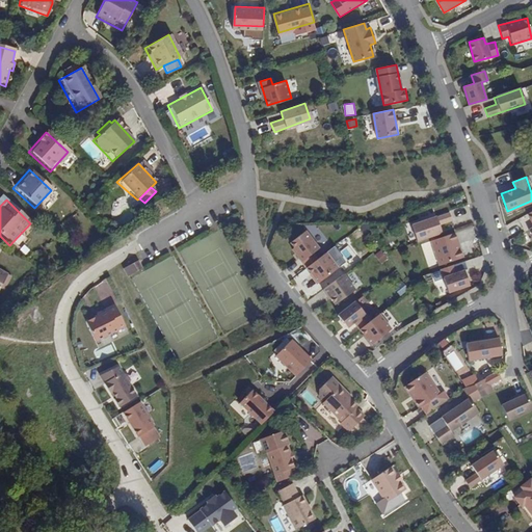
[(410,224),(416,240),(441,232),(439,224),(451,220),(448,212),(410,224)]
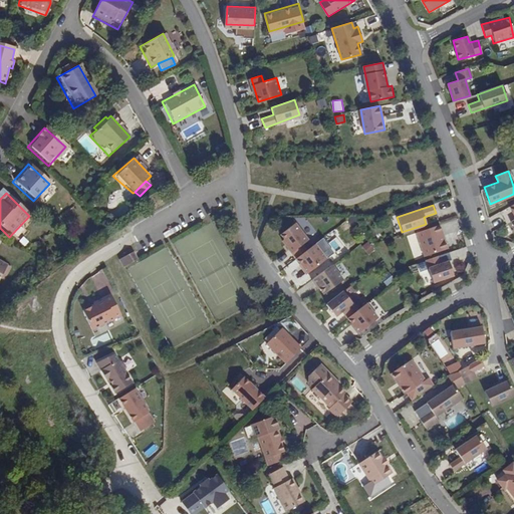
[(279,233),(296,257),(305,250),(300,243),(307,237),(295,221),(279,233)]
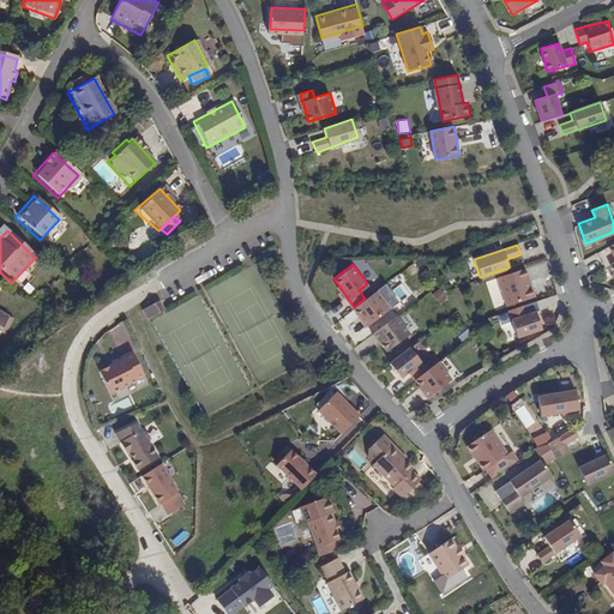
[(498,276),(506,304),(533,294),(524,268),(498,276)]
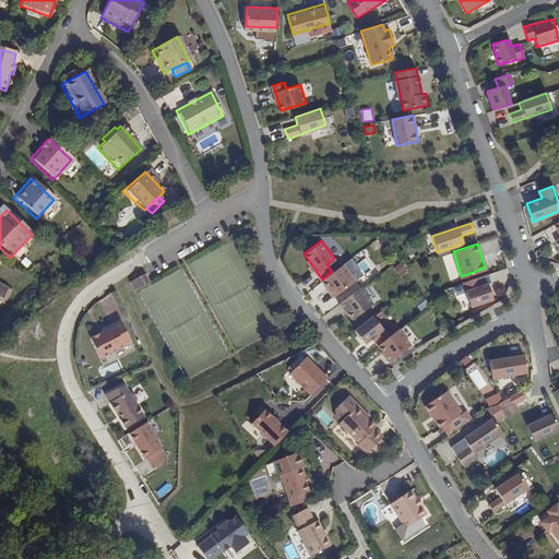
[(401,277),(408,271),(401,261),(393,268),(401,277)]
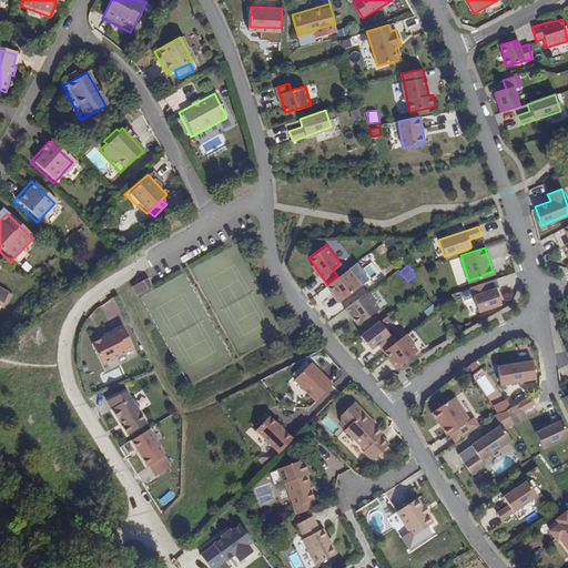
[(327,284),(338,298),(361,283),(350,267),(337,276),(327,284)]
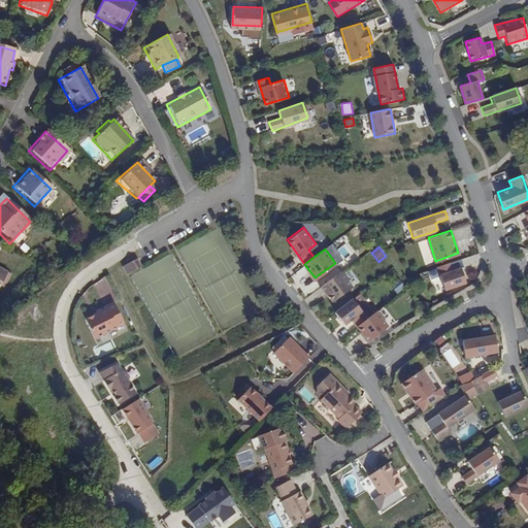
[(125,265),(128,273),(141,267),(138,259),(125,265)]
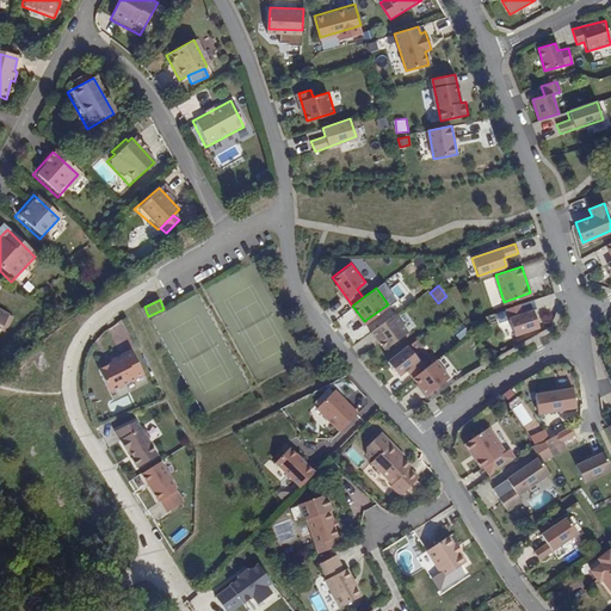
[(520,303),(505,307),(512,334),(537,327),(532,309),(523,313),(520,303)]
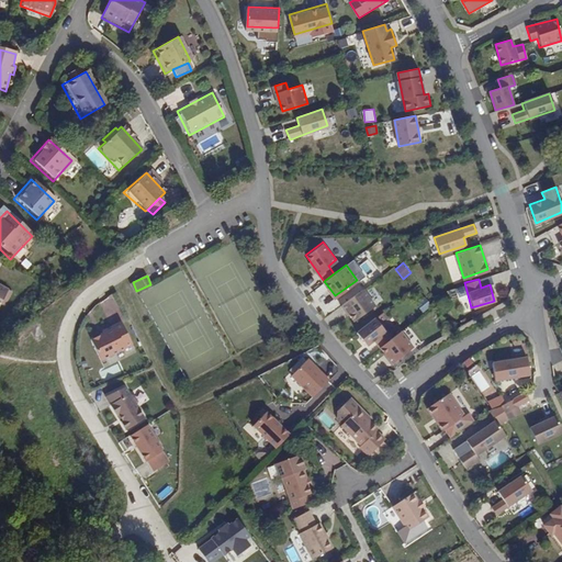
[(346,310),(352,319),(373,303),(362,288),(341,304),(346,310)]
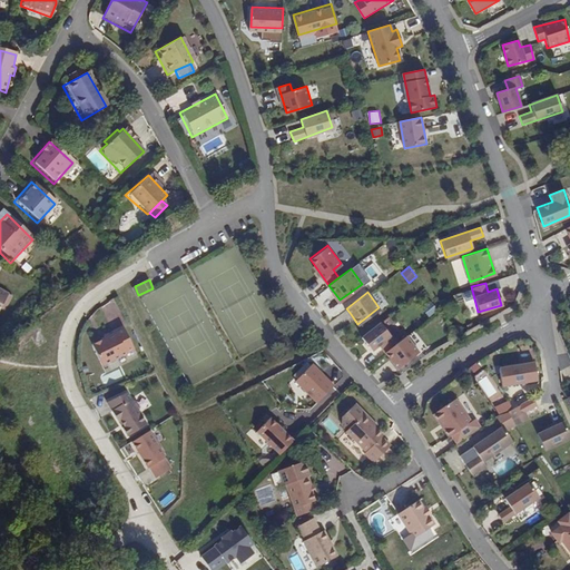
[(432,302),(423,307),(429,316),(438,311),(432,302)]
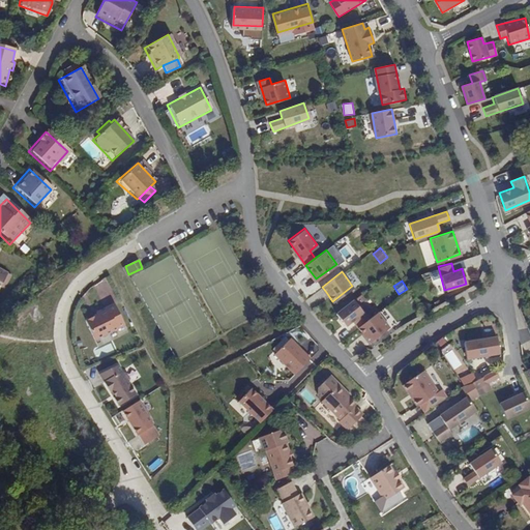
[(353,319),(357,325),(367,319),(354,299),(336,312),(346,324),(353,319)]
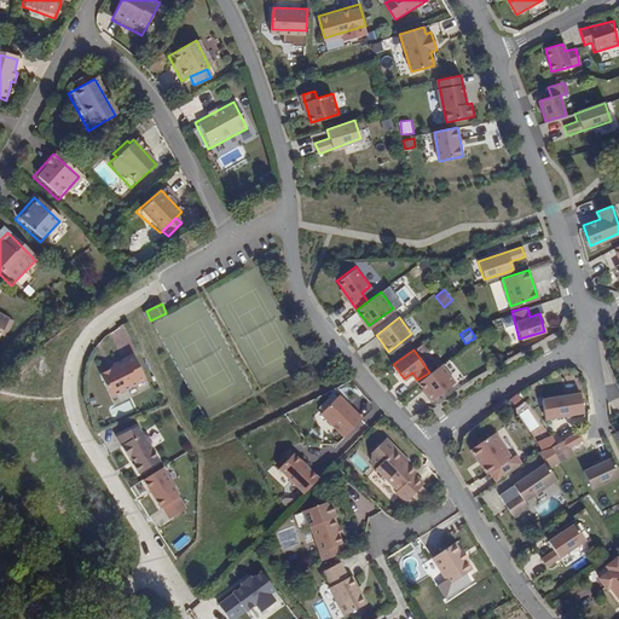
[(102,371),(113,393),(146,376),(134,352),(114,362),(115,364),(102,371)]
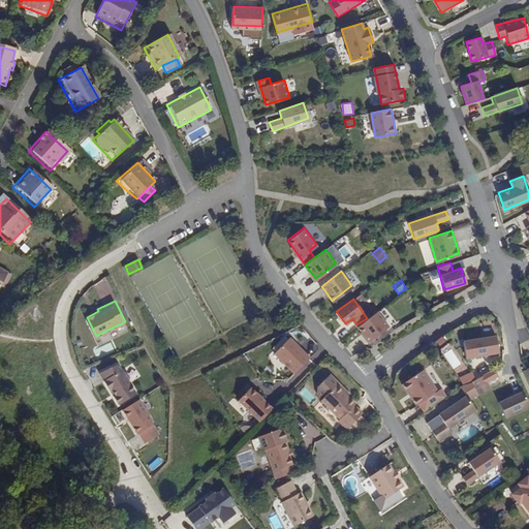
[(356,324),(369,339),(387,325),(376,311),(367,318),(356,324)]
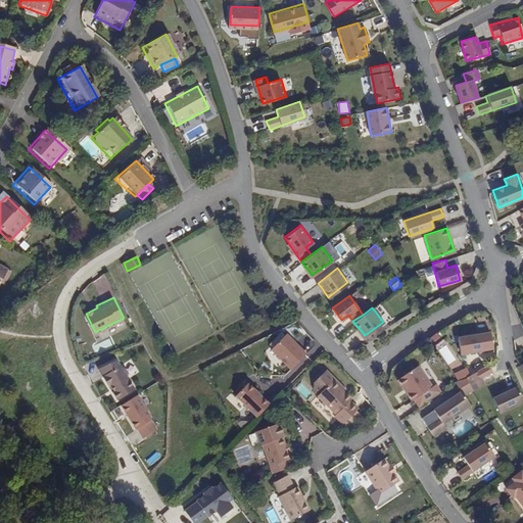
[(272,347),(292,369),(307,353),(288,332),(272,347)]
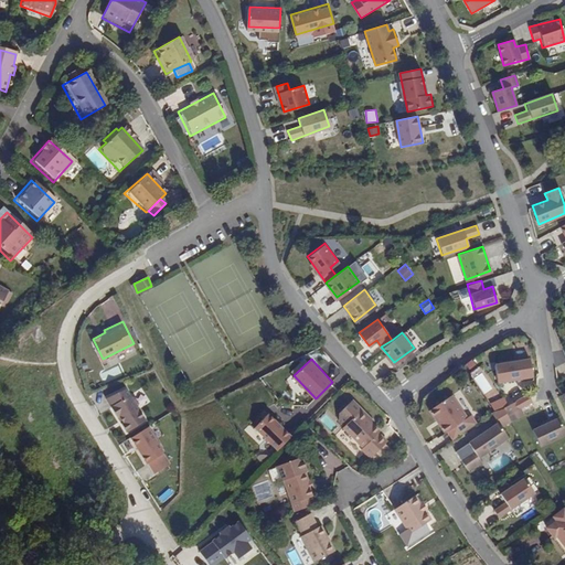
[(493,365),(497,382),(531,375),(528,359),(493,365)]
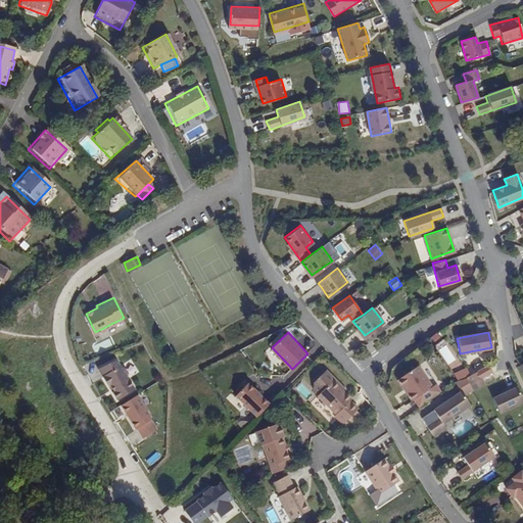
[(447,344),(440,348),(448,364),(456,360),(447,344)]
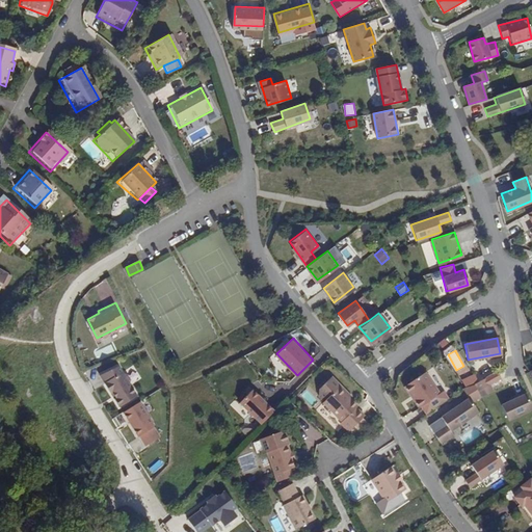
[(101,375),(120,406),(137,396),(118,364),(101,375)]
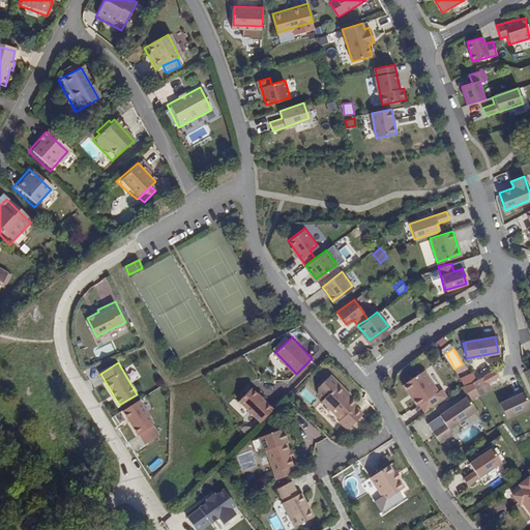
[(402,383),(412,396),(417,405),(420,403),(423,410),(444,395),(440,388),(437,390),(422,370),(402,383)]
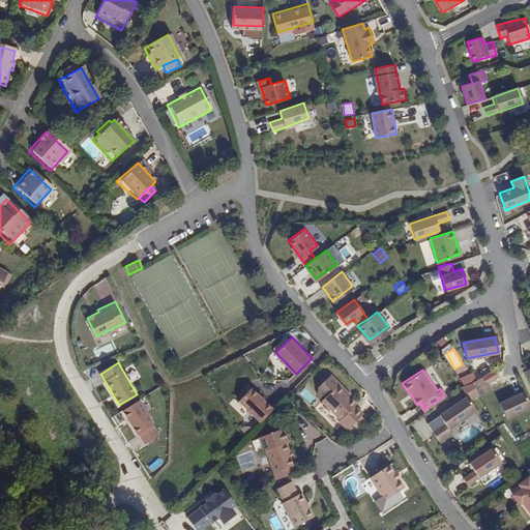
[(471,381),(478,394),(490,388),(487,382),(497,377),(494,370),(471,381)]
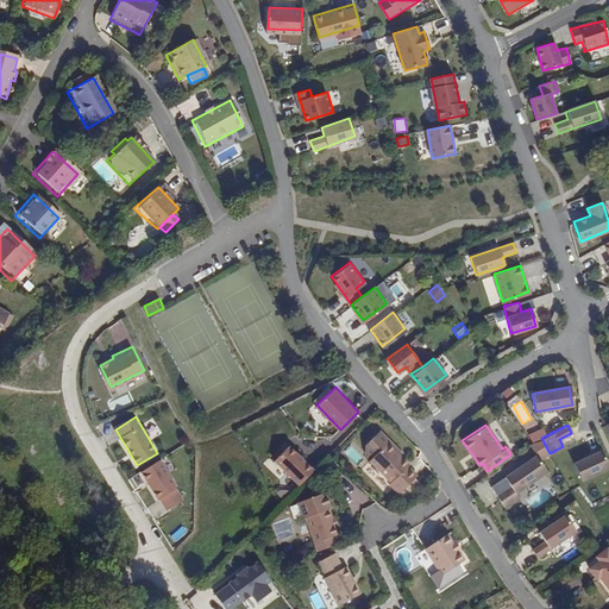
[(366,466),(393,485),(390,488),(401,496),(416,476),(406,469),(408,466),(383,447),(382,443),(377,438),(370,438),(360,452),(364,456),(362,459),(369,464),(366,466)]
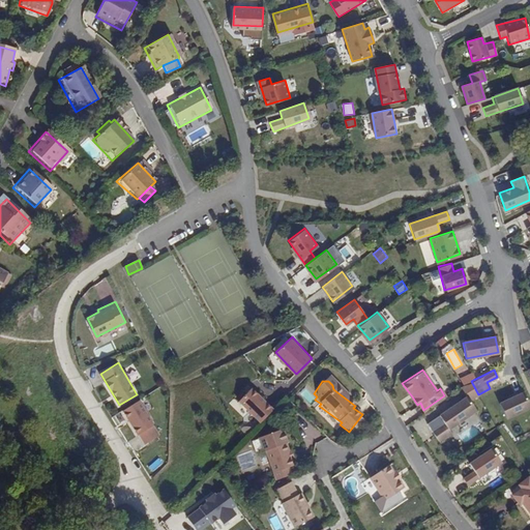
[(260,423),(275,409),(254,386),(239,400),(260,423)]
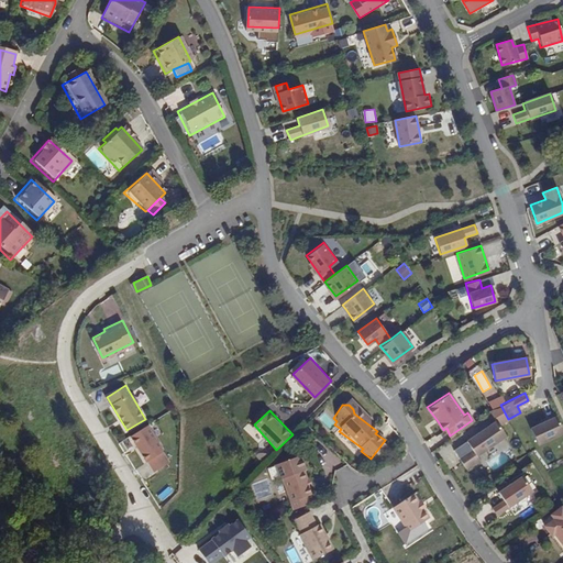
[(529,427),(538,443),(562,431),(554,415),(529,427)]
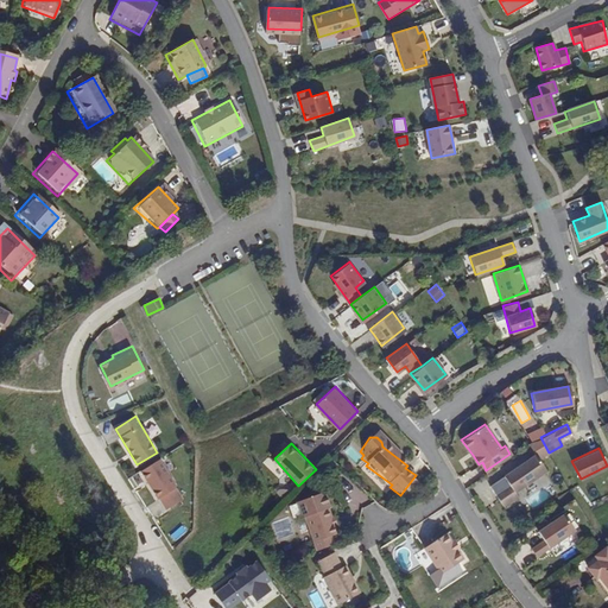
[(494,492),(502,505),(517,495),(513,489),(544,469),(533,454),(502,475),(507,483),(494,492)]
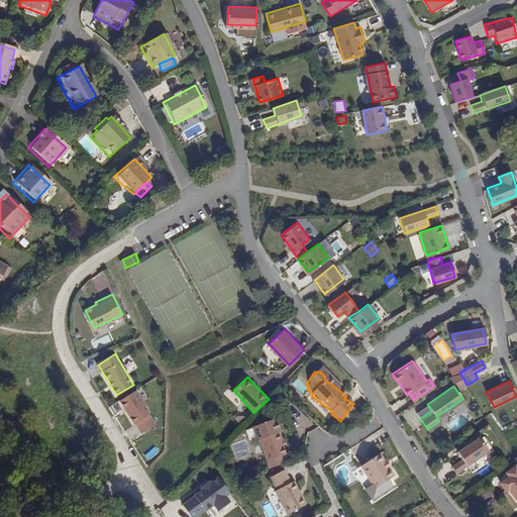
[(120,401),(134,425),(151,415),(137,391),(120,401)]
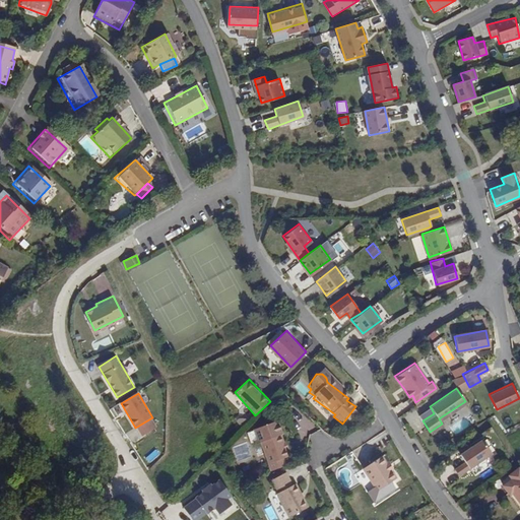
[(263,442),(272,470),(285,465),(283,459),(289,457),(283,436),(284,436),(280,421),(256,429),(260,443),(263,442)]
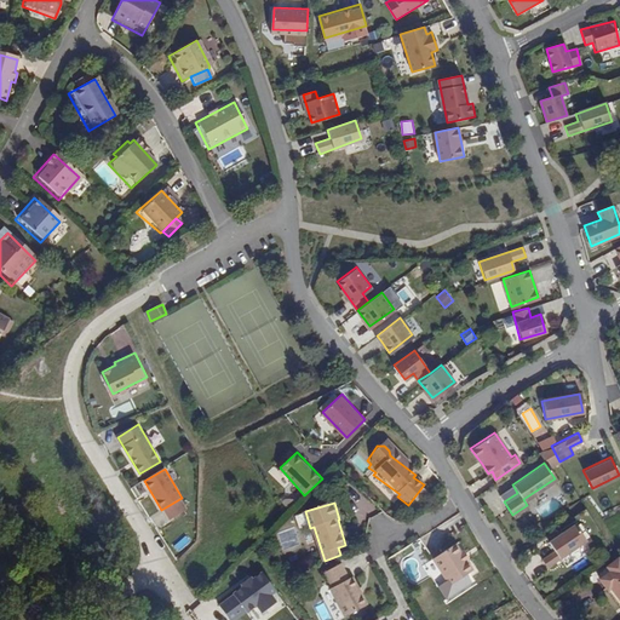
[(540,558),(545,566),(584,539),(574,524),(549,543),(554,550),(540,558)]
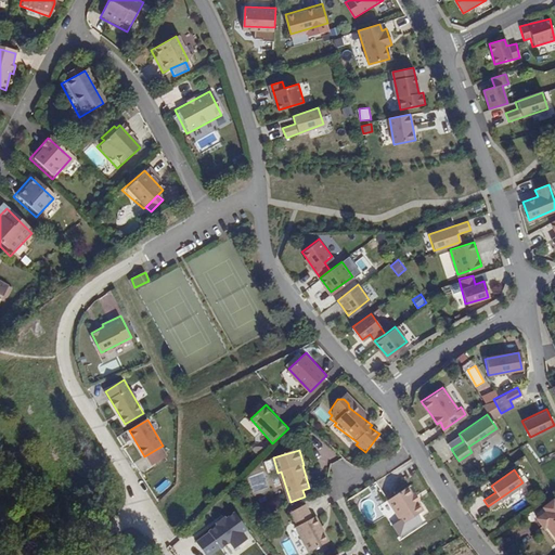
[(384,503),(399,527),(424,511),(409,487),(384,503)]
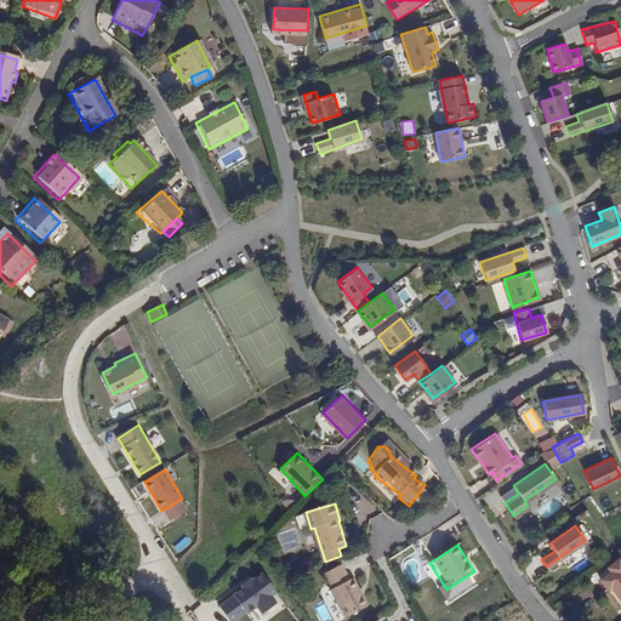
[(609,593),(620,608),(620,565),(616,559),(603,570),(607,575),(596,584),(605,596),(609,593)]
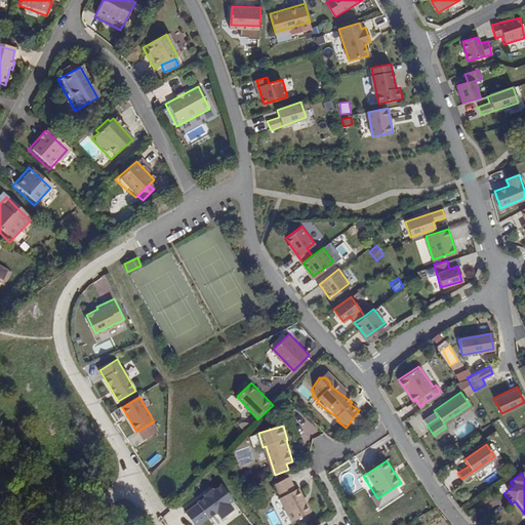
[(280,499),(291,524),(313,514),(301,491),(297,492),(291,480),(276,487),(281,498),(280,499)]
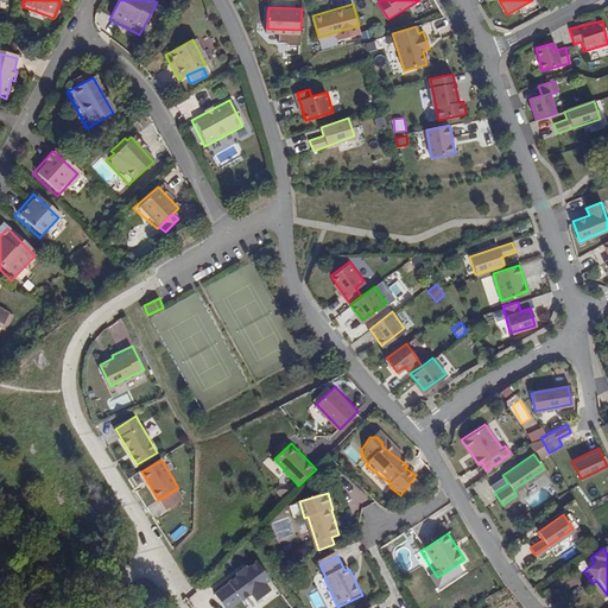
[(228,583),(215,595),(225,607),(230,607),(241,600),(242,601),(252,594),(257,601),(271,590),(266,583),(270,580),(255,561),(228,583)]
